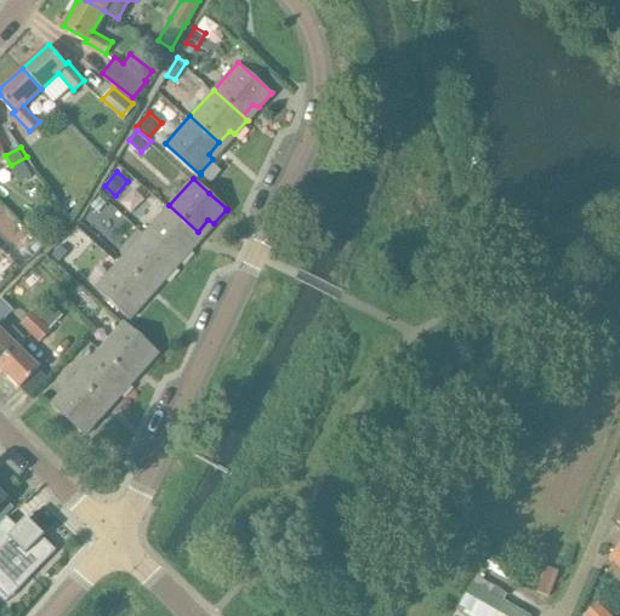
[(144,232),(178,262),(192,249),(188,243),(198,232),(169,205),(144,232)]
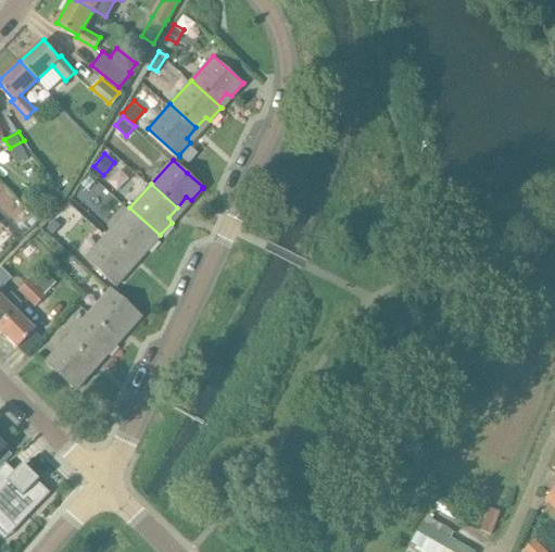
[(149,248),(160,235),(129,208),(108,231),(135,255),(143,245),(149,248)]
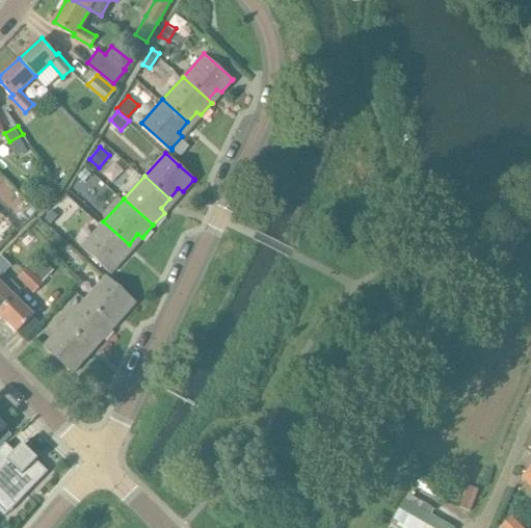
[(22,207),(15,213),(24,222),(30,216),(30,215),(36,209),(30,203),(24,209),(22,207)]
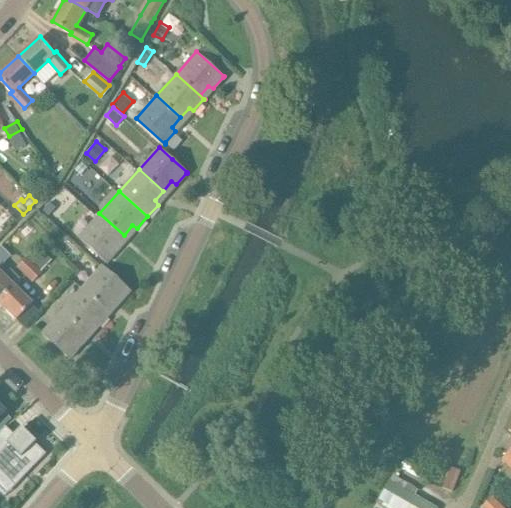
[(56,205),(50,200),(43,208),(49,214),(56,205)]
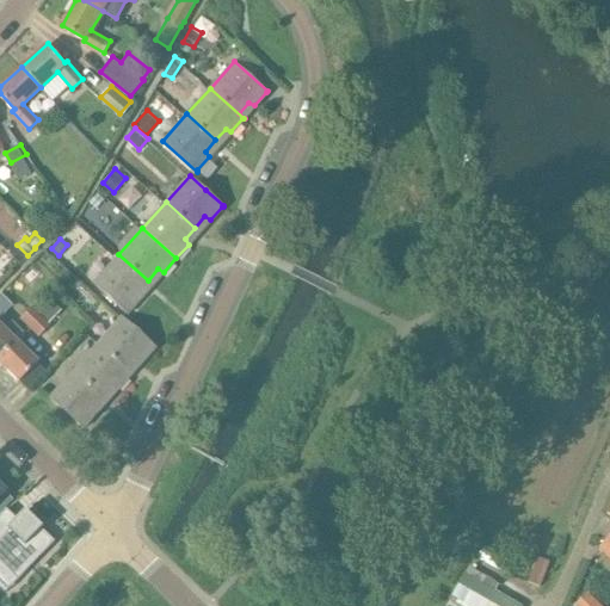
[(137,291),(148,280),(118,254),(94,282),(129,311),(130,310),(129,310),(141,297),(137,291)]
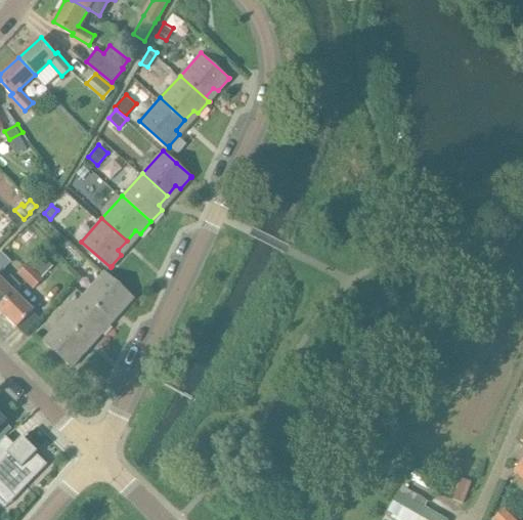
[(35,268),(26,279),(34,287),(43,276),(42,275),(53,264),(46,257),(35,268)]
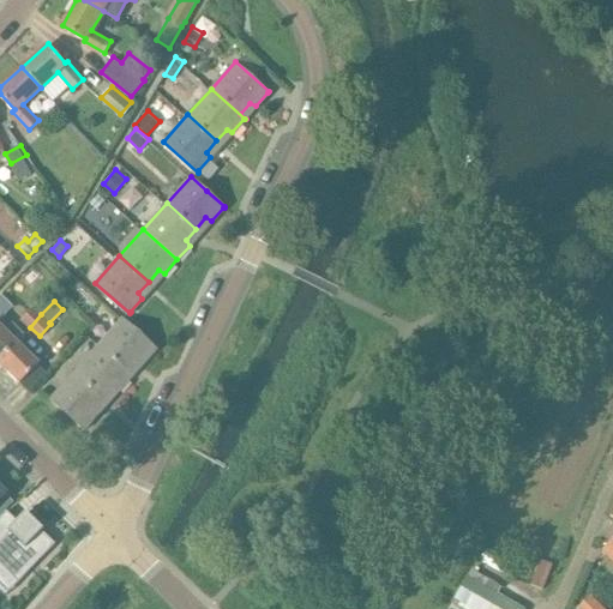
[(30,327),(41,314),(32,306),(20,318),(30,327)]
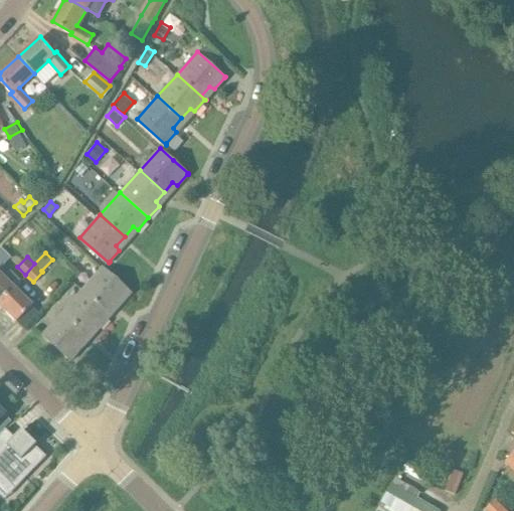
[(83,288),(108,310),(116,301),(120,304),(131,292),(131,293),(132,292),(103,266),(83,288)]
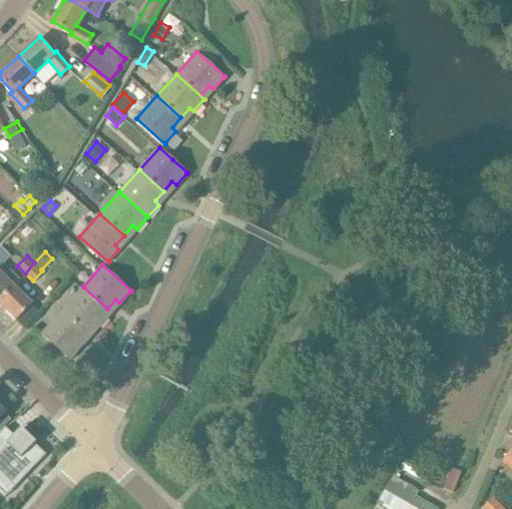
[(0,298),(14,285),(21,278),(11,268),(4,275),(0,271),(0,298)]
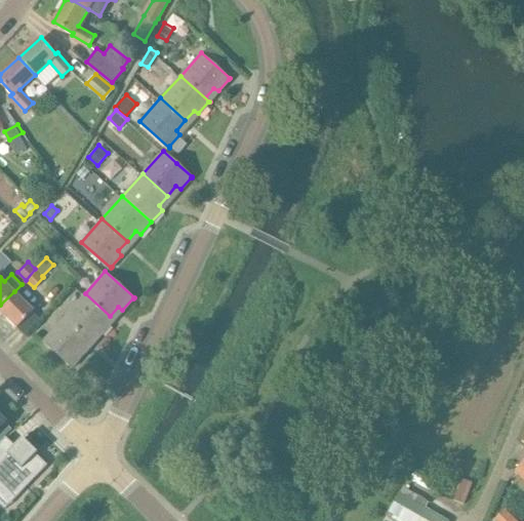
[(14,291),(0,305),(0,309),(17,326),(33,310),(14,291)]
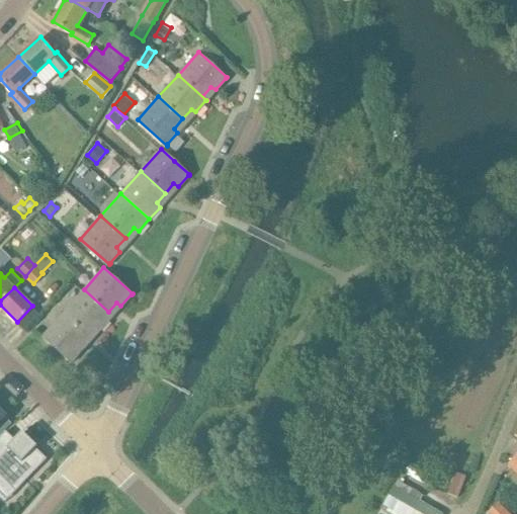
[(108,312),(84,289),(64,312),(88,334),(96,325),(101,328),(111,316),(111,317),(112,316),(108,312)]
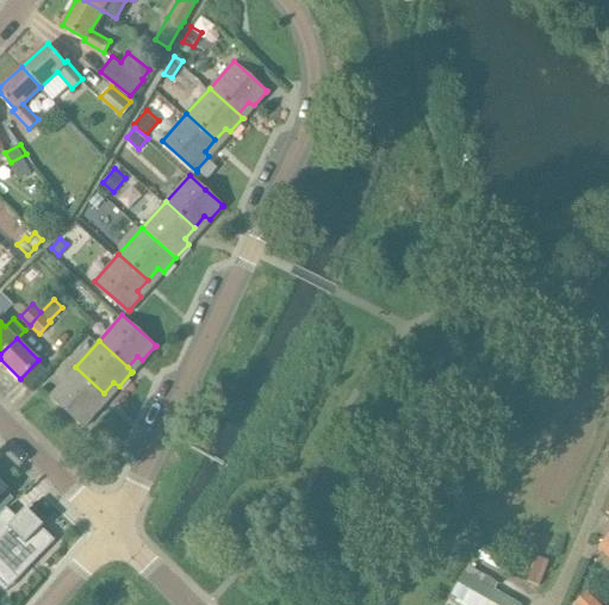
[(93,405),(104,393),(75,367),(50,394),(85,425),(86,424),(85,424),(97,410),(93,405)]
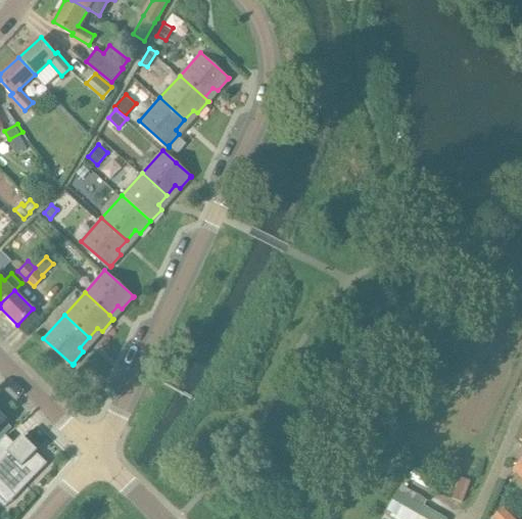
[(5,433),(0,438),(0,479),(15,494),(47,462),(36,451),(37,450),(21,435),(14,442),(5,433)]
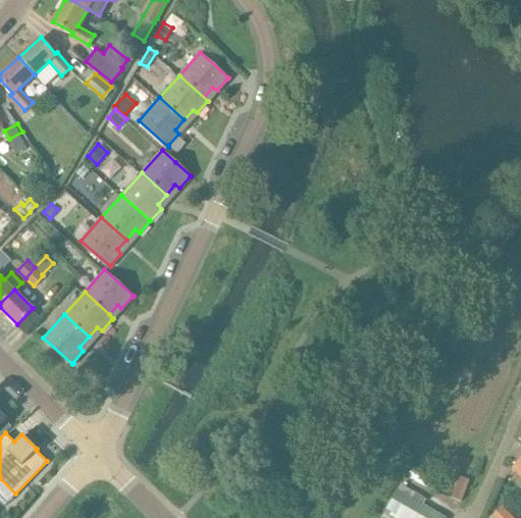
[(520,457),(512,465),(520,475),(520,457)]
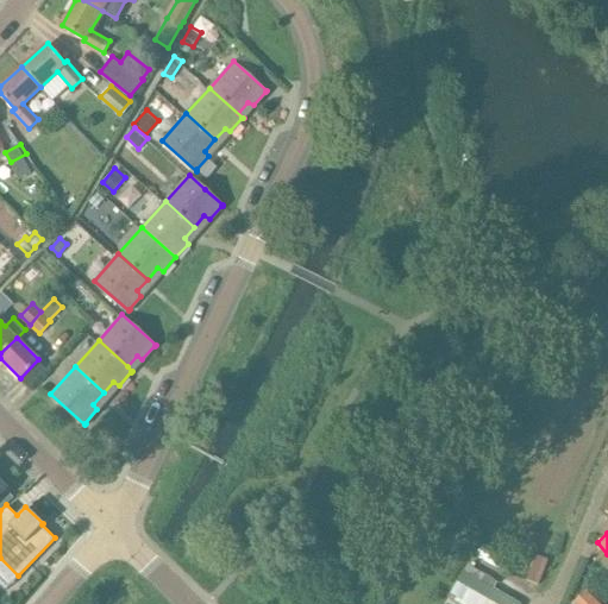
[(526,577),(539,582),(549,557),(537,552),(526,577)]
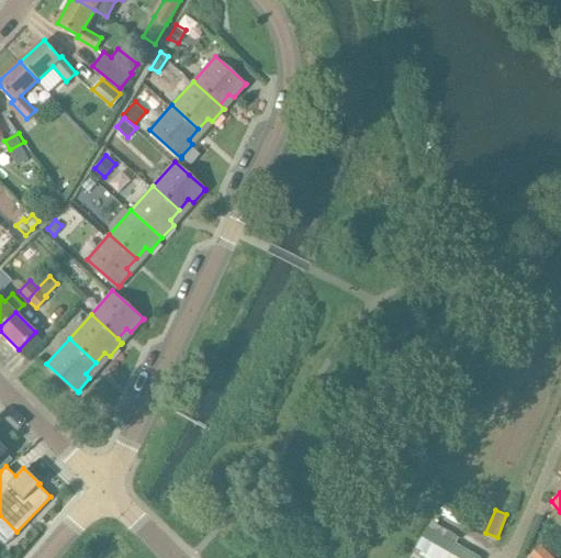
[(480,557),(481,557),(462,546),(456,543),(459,535),(446,527),(433,520),(428,527),(418,546),(419,546),(412,557),(480,557)]
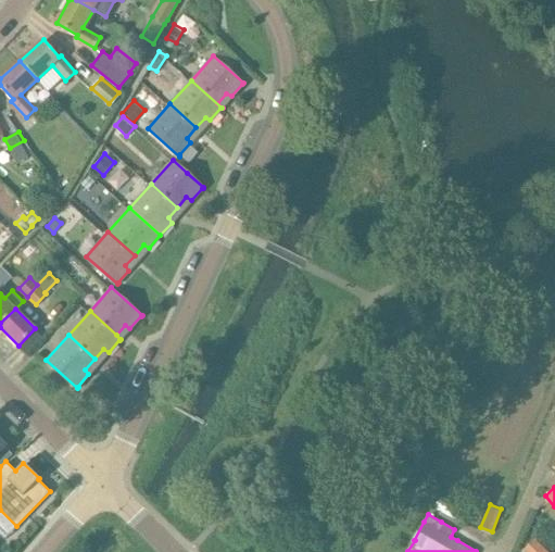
[(521,551),(549,551),(532,536),(519,550),(521,551)]
